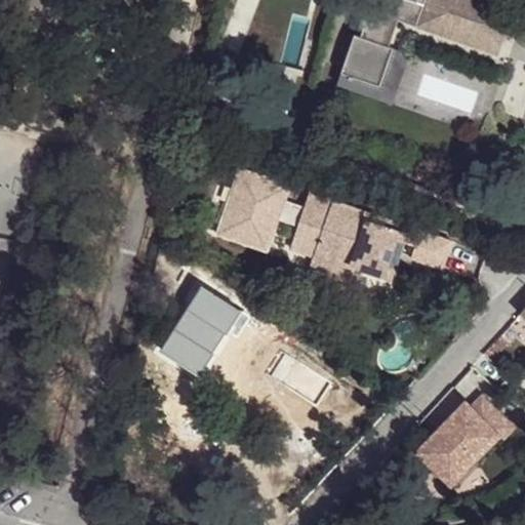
[(497,52),(514,8),(489,0),(361,0),(360,5),(371,9),(368,17),(364,15),(361,26),(365,28),(363,35),(356,33),(342,72),(379,84),(386,65),(402,19),(497,52)]
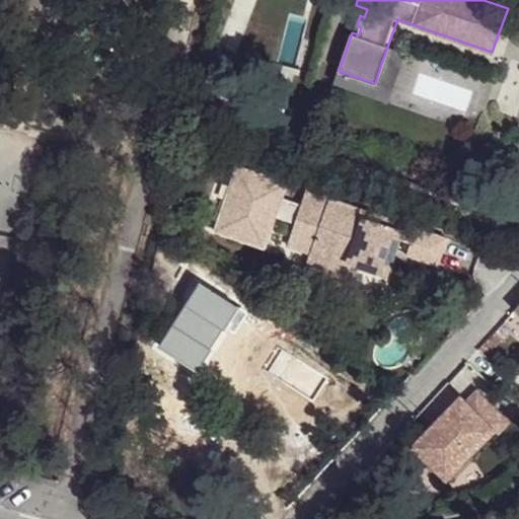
[(375,83),(339,71),(334,84),(389,104),(400,71),(381,64),(375,83)]
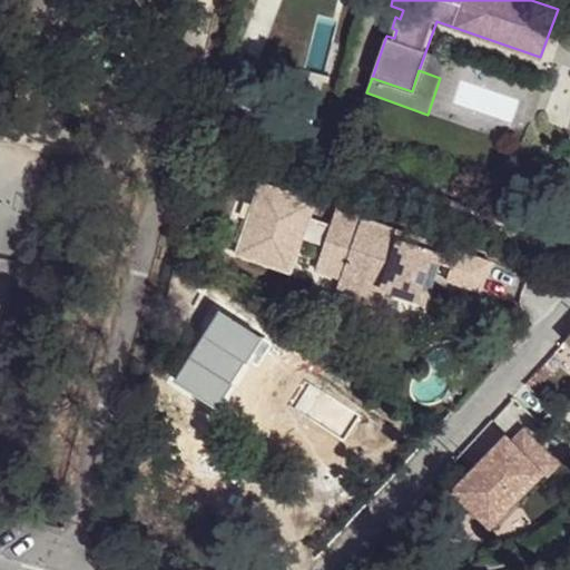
[(399,237),(402,228),(335,206),(330,222),(308,214),(314,198),(259,179),(251,204),(257,206),(253,216),(247,214),(235,252),(275,266),(279,252),(294,257),(302,236),(322,244),(314,267),(340,277),(393,296),(395,292),(396,285),(412,291),(410,296),(424,301),(430,286),(423,284),(432,258),(439,261),(451,265),(446,278),(481,290),(491,259),(425,237),(423,245),(399,237)]
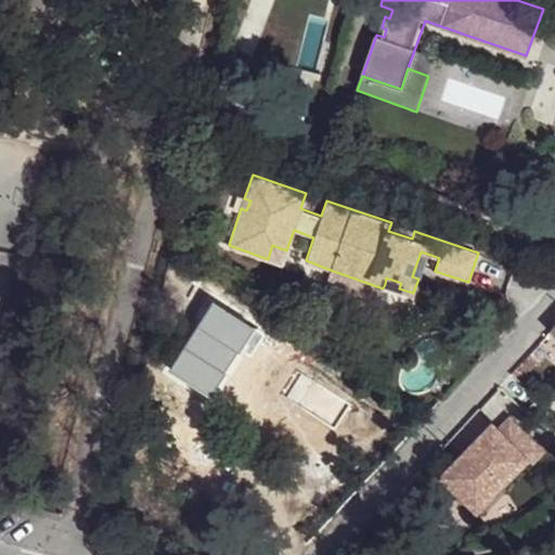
[(244,198),(241,208),(246,210),(250,201),(244,198)]
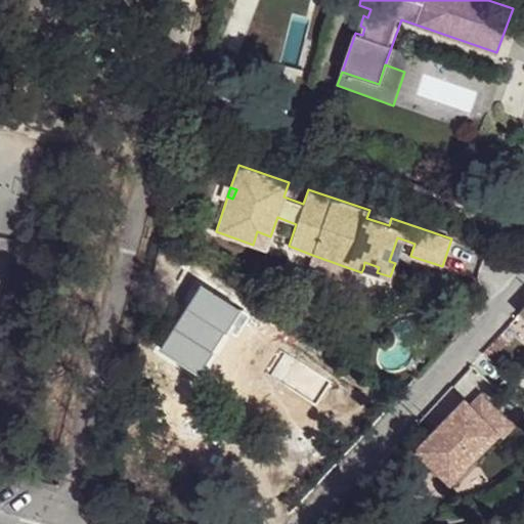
[(391,218),(369,210),(366,218),(389,225),(391,218)]
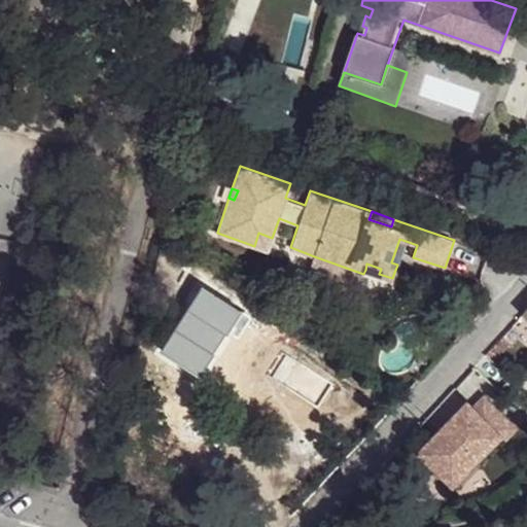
[(269,250),(272,238),(258,233),(254,246),(269,250)]
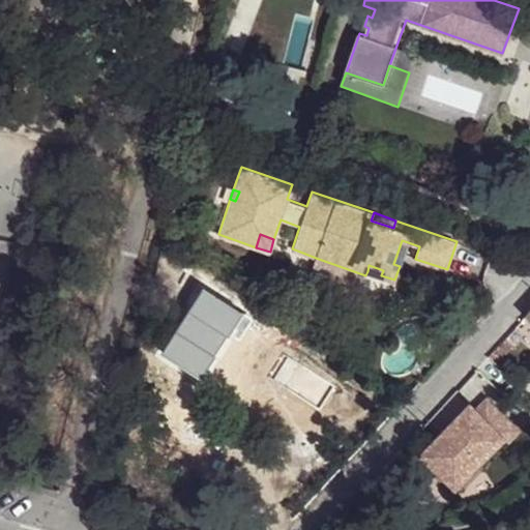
[(400,266),(408,242),(402,240),(393,264),(400,266)]
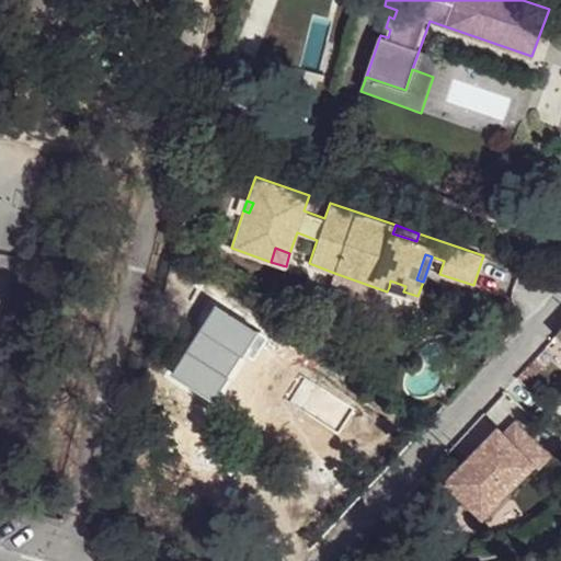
[(382,304),(387,292),(334,273),(330,284),(382,304)]
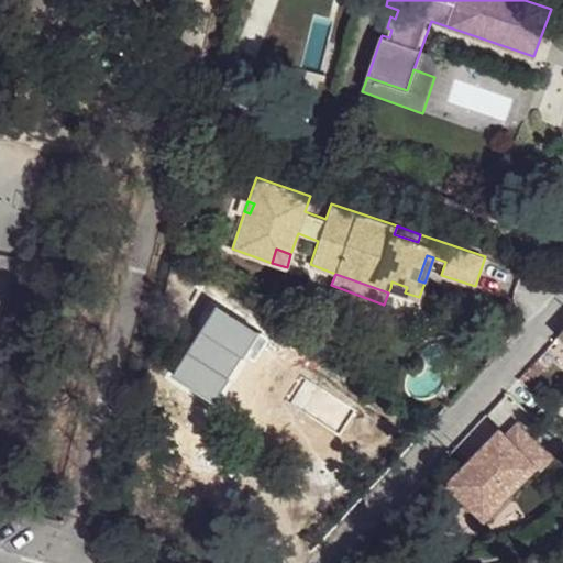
[(390,288),(405,293),(407,287),(392,282),(390,288)]
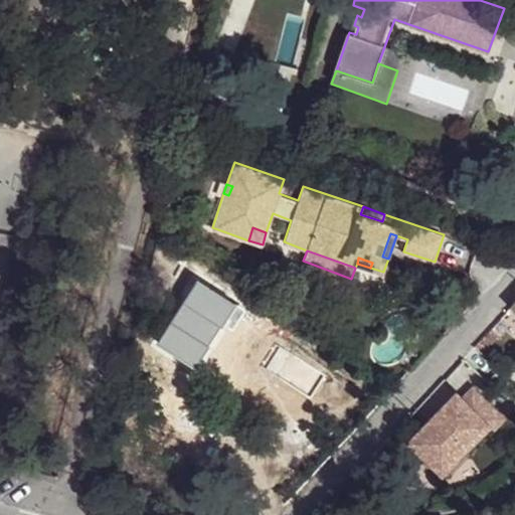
[(170,322),(226,357),(242,333),(252,317),(196,281),(185,298),(174,291),(163,310),(174,316),(170,322)]
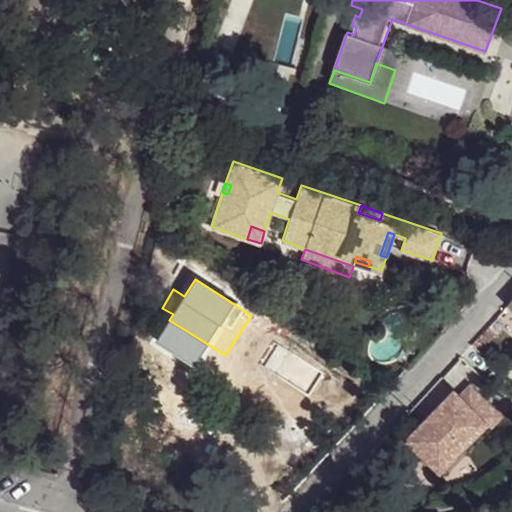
[(496,335),(488,327),(473,344),(486,346),(496,335)]
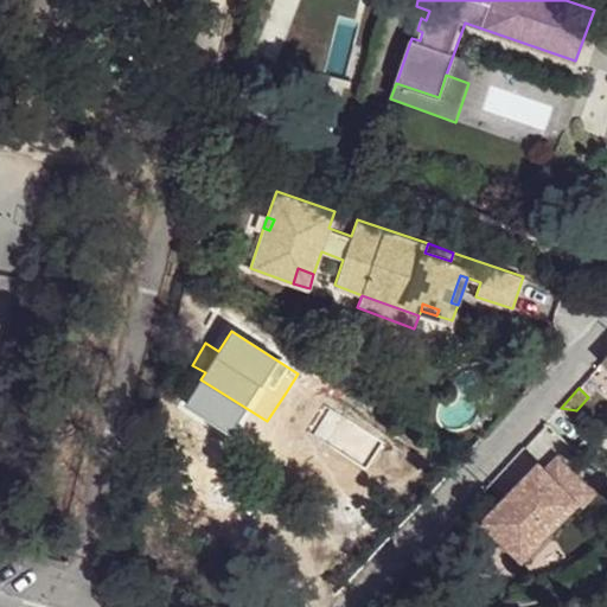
[(286,393),(267,421),(266,440),(295,439),(295,394),(286,393)]
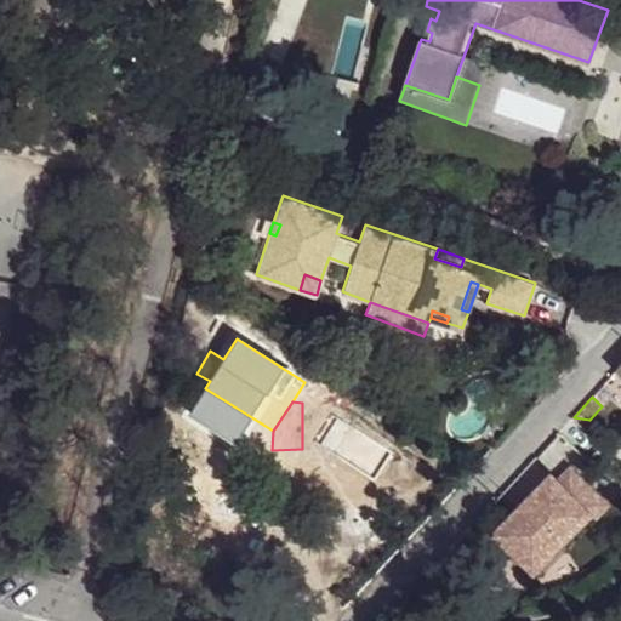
[(563,461),(551,474),(558,482),(571,468),(563,461)]
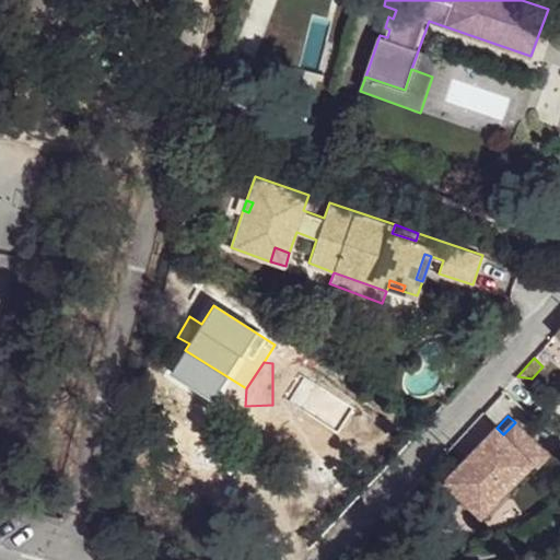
[(497,428),(444,481),(469,504),(479,494),(490,505),(534,462),(536,464),(547,454),(515,422),(503,434),(497,428)]
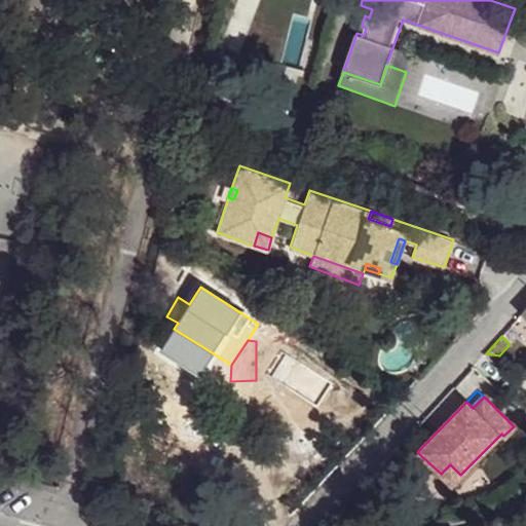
[(450,464),(441,474),(452,484),(460,475),(450,464)]
